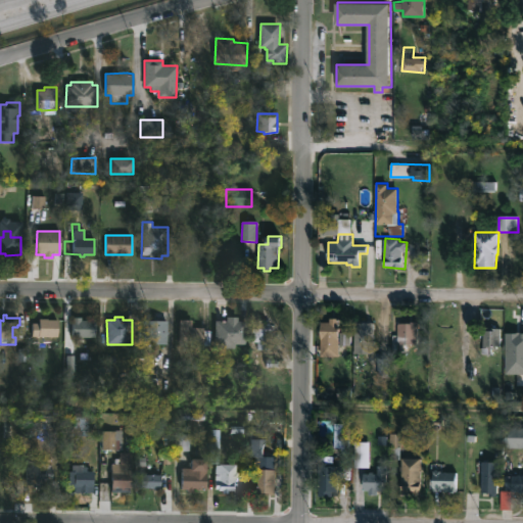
[(171,317),(171,322),(168,322),(167,345),(143,344),(144,321),(161,322),(162,317),(171,317)]
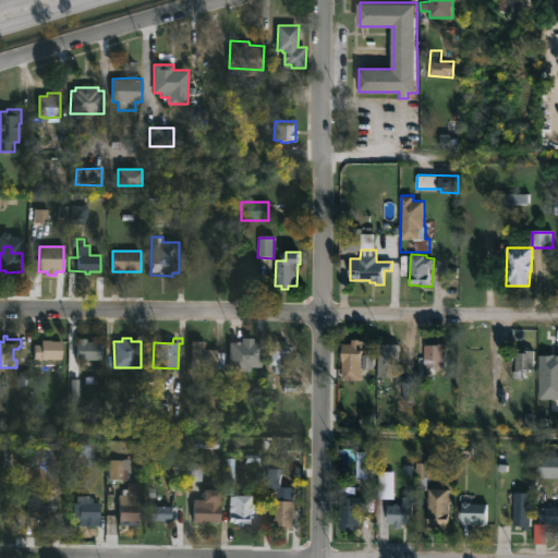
[(254,338),(254,342),(263,342),(263,367),(252,367),(252,373),(229,372),(229,342),(241,342),(241,338),(254,338)]
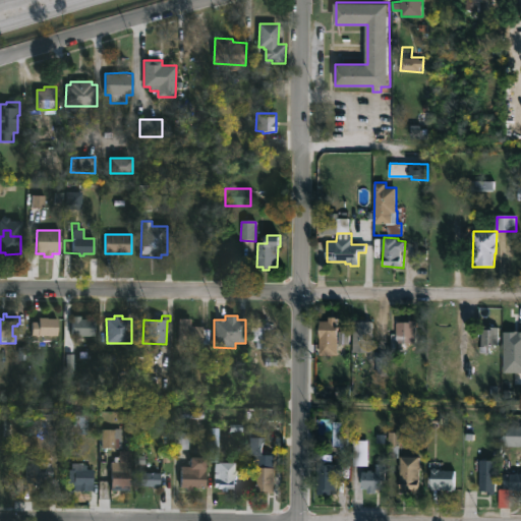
[(95,320),(94,337),(71,336),(72,316),(80,316),(80,319),(95,320)]
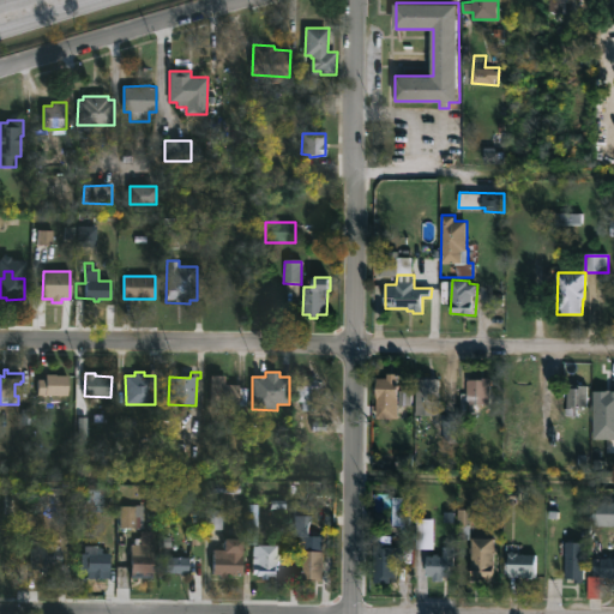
[(399,373),(398,407),(377,407),(378,377),(387,378),(387,373),(399,373)]
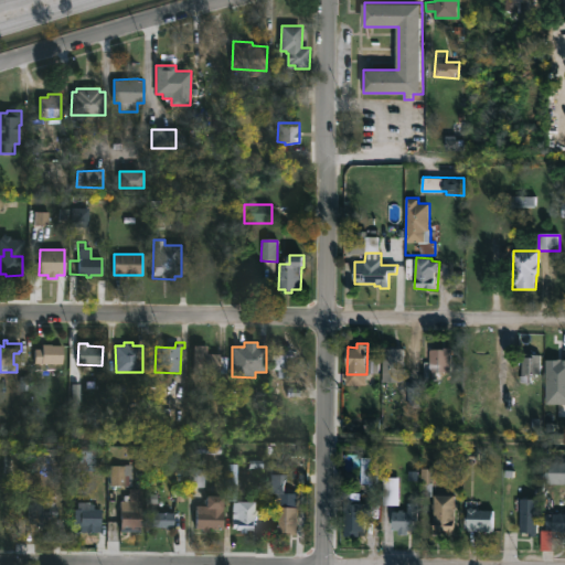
[(52,344),(62,345),(62,364),(34,364),(34,349),(42,349),(42,344),(52,344)]
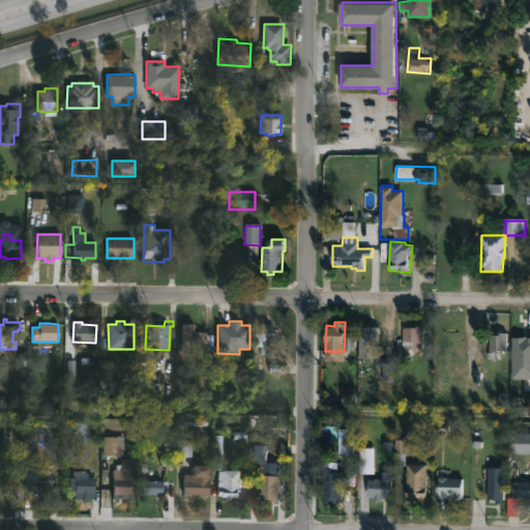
[(213,335),(213,351),(207,351),(207,353),(193,352),(193,358),(181,358),(182,324),(195,325),(194,332),(207,332),(207,335),(213,335)]
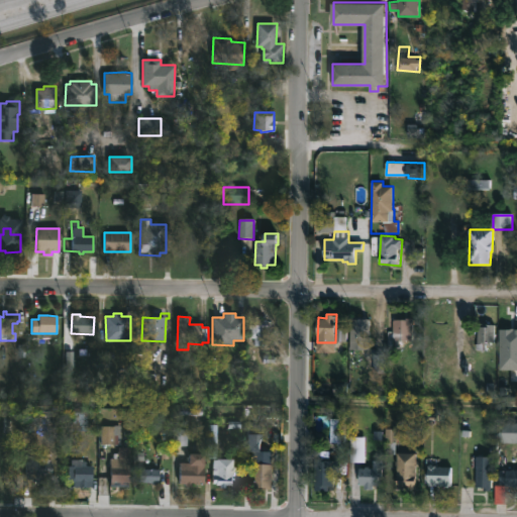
[(370,319),(370,349),(350,348),(349,316),(354,316),(354,318),(370,319)]
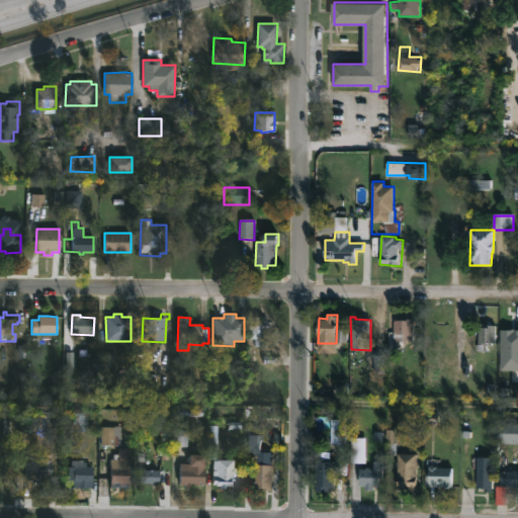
[(269,321),(268,332),(266,332),(265,347),(261,346),(261,349),(255,349),(255,340),(249,339),(249,318),(269,321)]
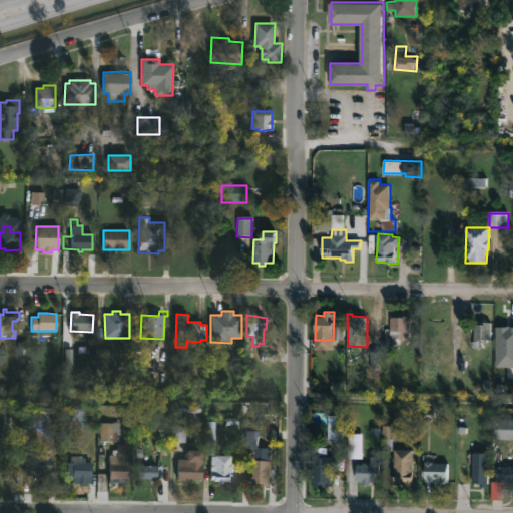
[(405,338),(405,345),(390,343),(391,317),(412,315),(412,338),(405,338)]
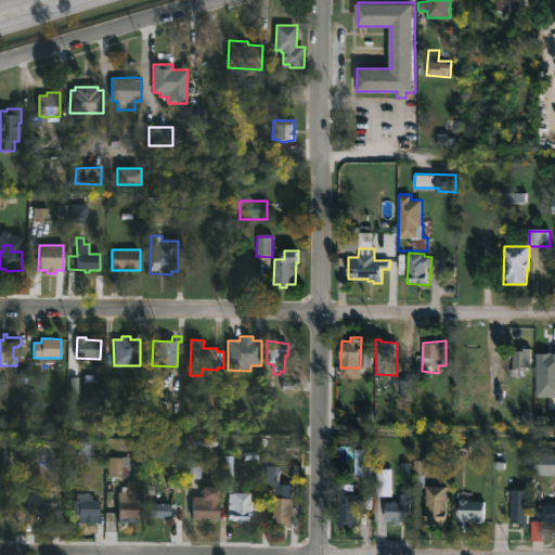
[(554,377),(545,377),(545,366),(547,366),(547,348),(554,348),(554,343),(554,377)]
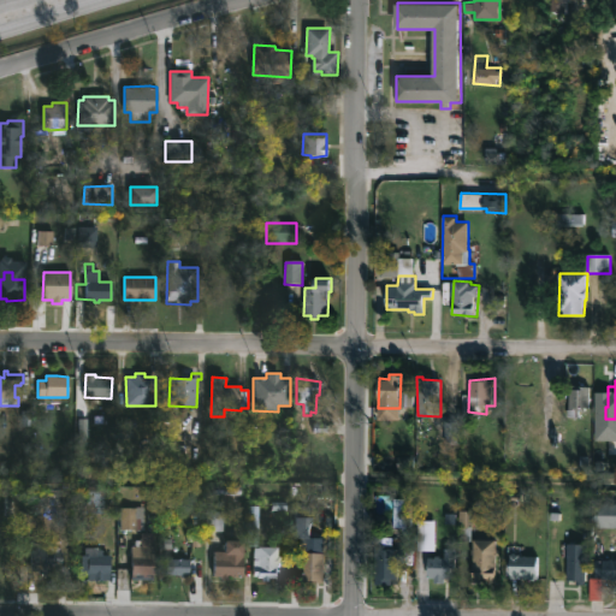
[(542,395),(539,415),(528,415),(528,419),(517,418),(517,414),(514,414),(516,383),(540,384),(540,395),(542,395)]
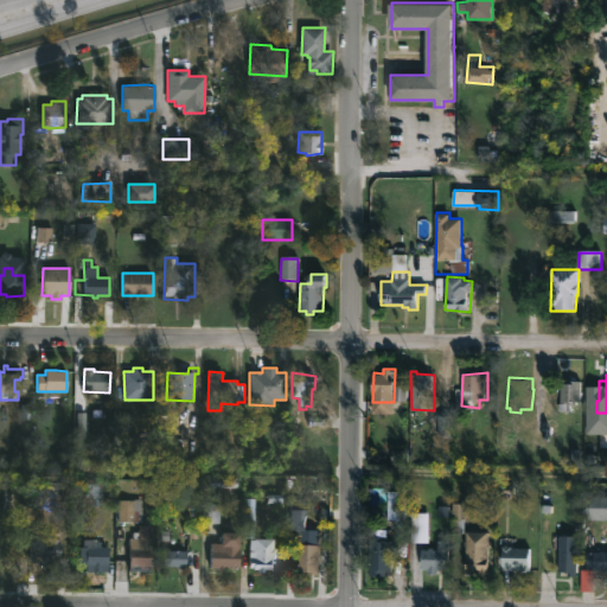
[(585,379),(583,402),(568,402),(567,410),(557,410),(557,401),(562,401),(562,379),(585,379)]
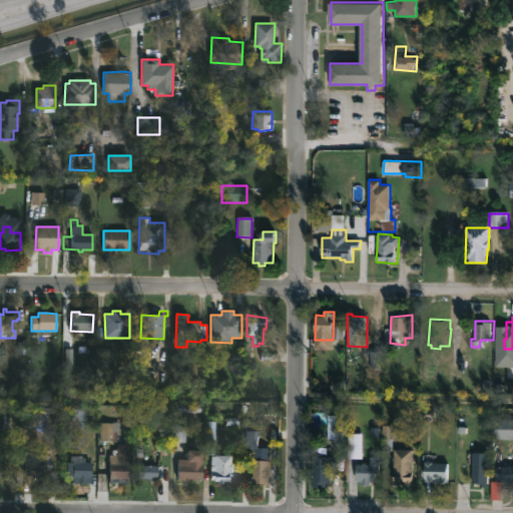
[(88,405),(86,429),(70,428),(71,416),(68,416),(69,404),(88,405)]
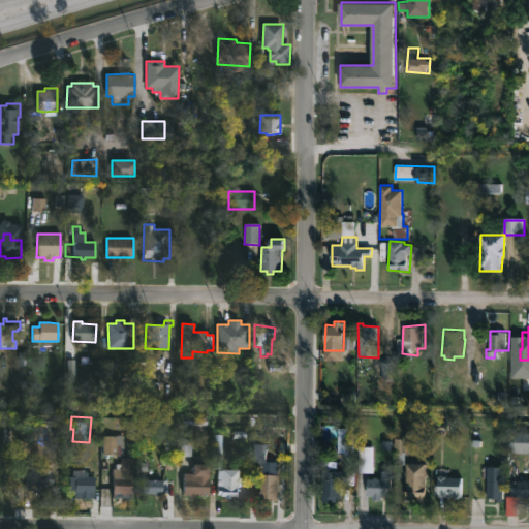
[(23,421),(23,443),(25,443),(25,458),(16,458),(16,444),(4,444),(4,421),(23,421)]
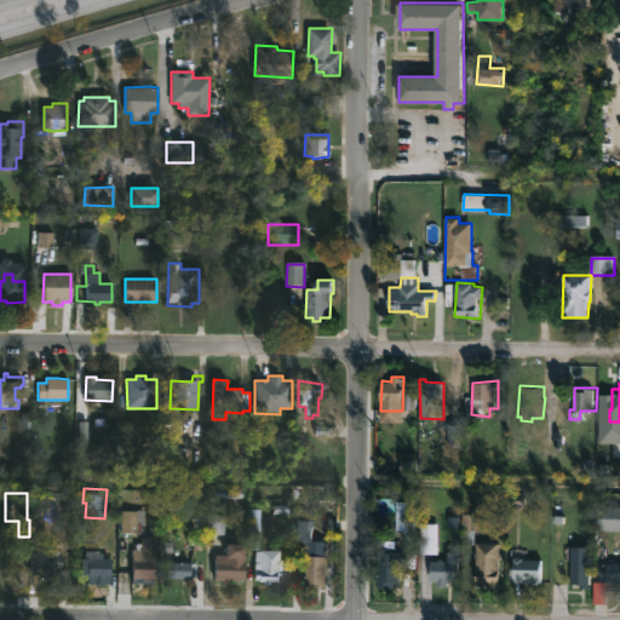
[(619,500),(619,529),(596,529),(596,509),(603,509),(603,506),(614,506),(614,500),(619,500)]
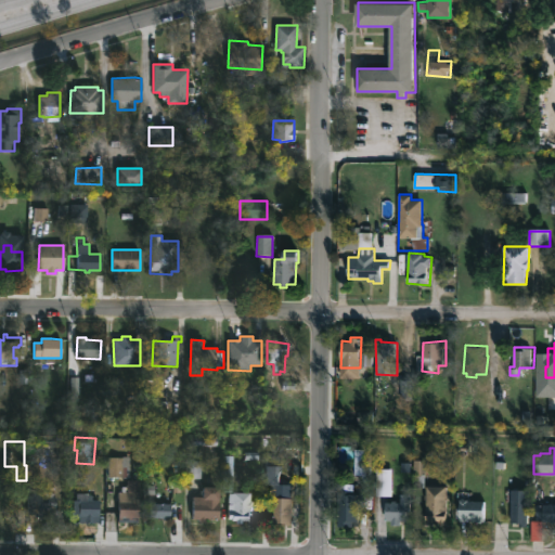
[(371,476),(371,456),(356,456),(356,476),(371,476)]
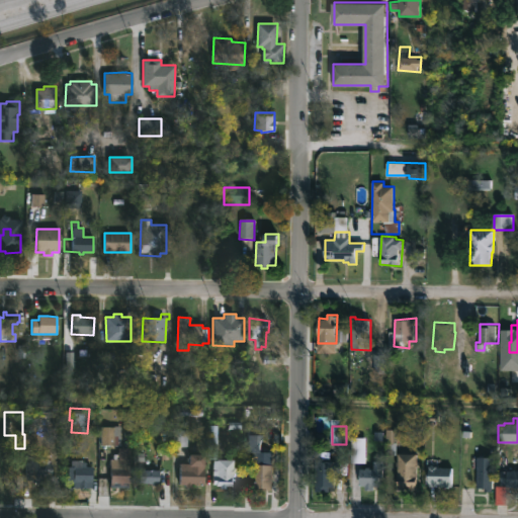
[(418,429),(417,491),(399,491),(399,454),(386,454),(386,429),(418,429)]
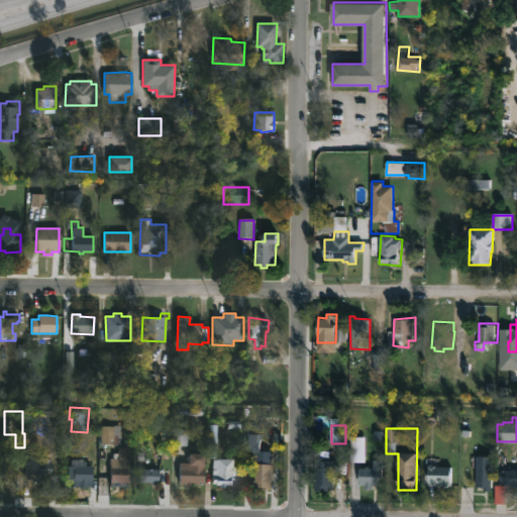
[(130,448),(129,483),(121,483),(121,486),(116,486),(116,483),(110,483),(111,458),(118,458),(119,448),(130,448)]
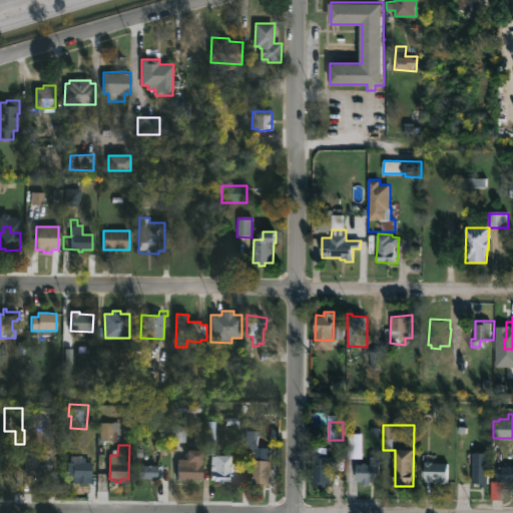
[(201,451),(202,481),(190,481),(190,483),(182,483),(182,481),(178,481),(178,460),(186,460),(186,451),(201,451)]
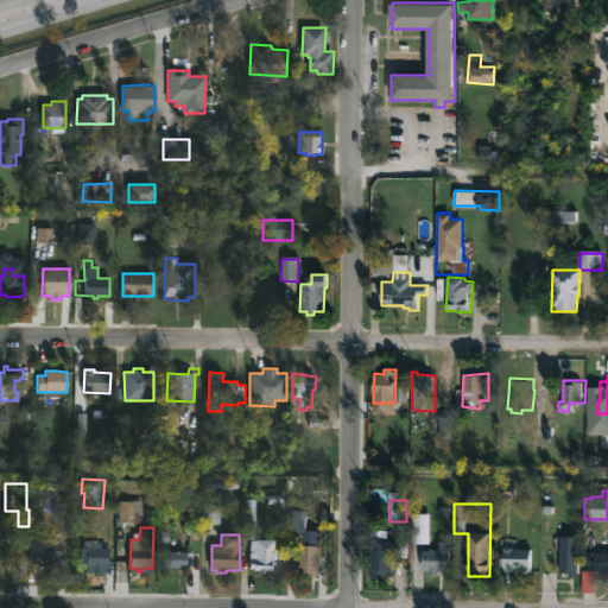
[(403,542),(403,555),(394,555),(393,571),(386,571),(386,577),(369,577),(371,538),(388,538),(388,542),(403,542)]
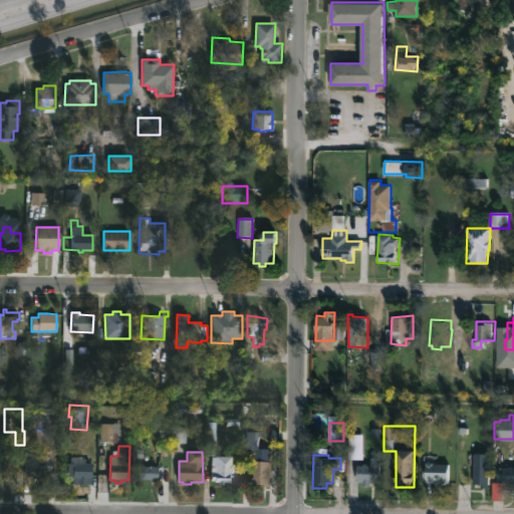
[(48,456),(48,461),(52,461),(52,471),(57,471),(57,483),(51,483),(51,480),(32,479),(32,476),(25,476),(25,461),(37,461),(38,456),(48,456)]
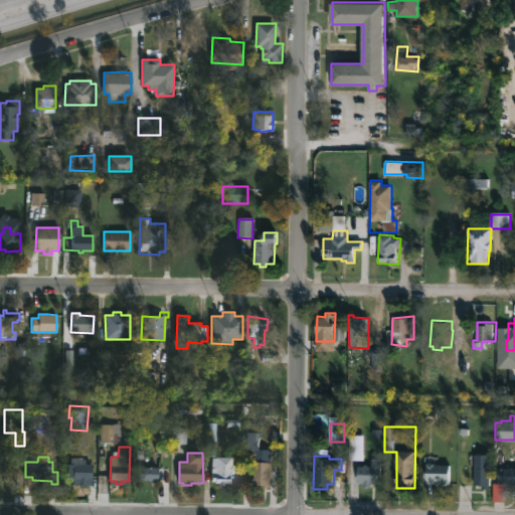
[(270,457),(270,462),(272,462),(271,487),(253,485),(254,462),(258,462),(258,457),(270,457)]
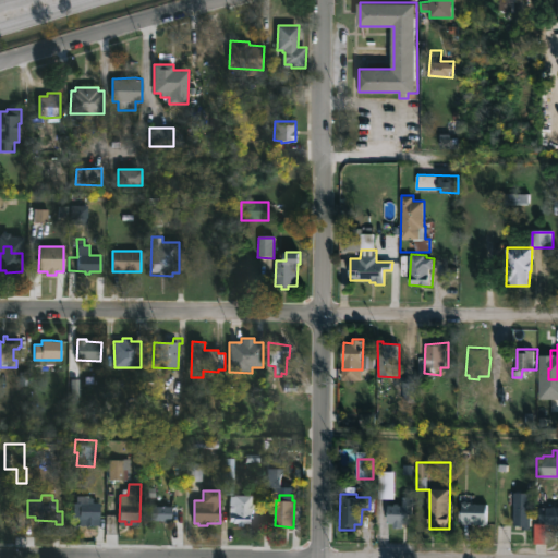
[(89,496),(89,498),(93,498),(93,504),(99,504),(99,525),(80,526),(80,506),(76,506),(76,496),(89,496)]
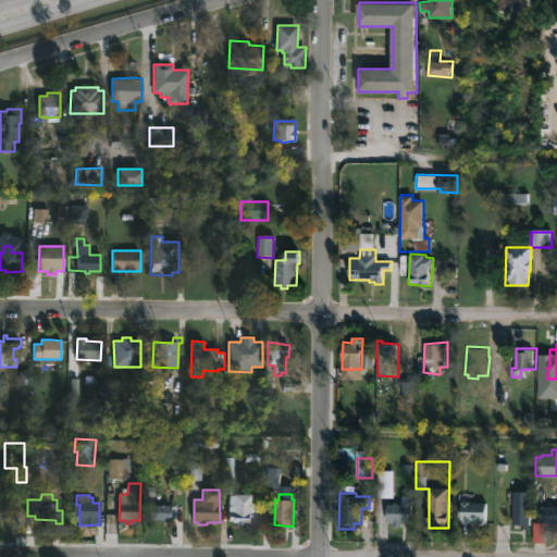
[(251,495),(251,504),(254,504),(254,512),(251,512),(250,523),(243,523),(243,527),(237,527),(237,523),(229,521),(229,514),(233,514),(233,508),(230,507),(230,496),(251,495)]
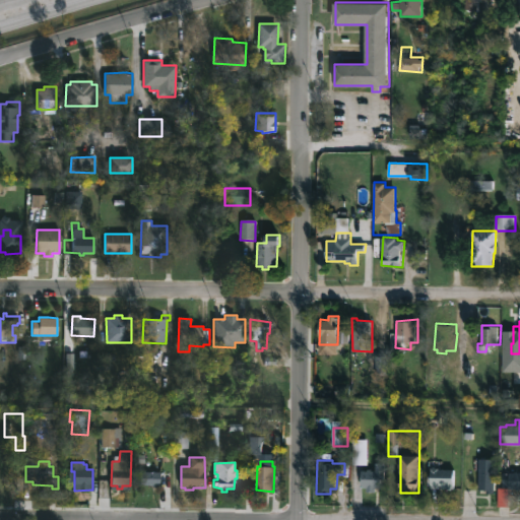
[(385,463),(385,479),(382,479),(382,489),(376,489),(376,493),(367,493),(367,488),(362,488),(362,470),(372,469),(372,470),(376,471),(376,463),(385,463)]
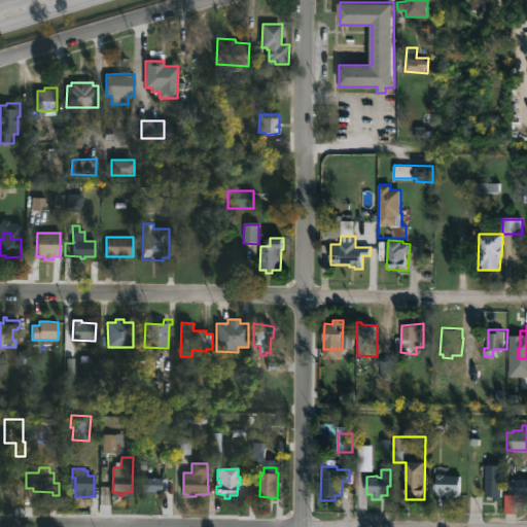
[(442,473),(445,476),(460,476),(460,495),(448,495),(448,493),(445,493),(445,495),(436,495),(436,492),(433,492),(433,482),(436,482),(436,473),(442,473)]
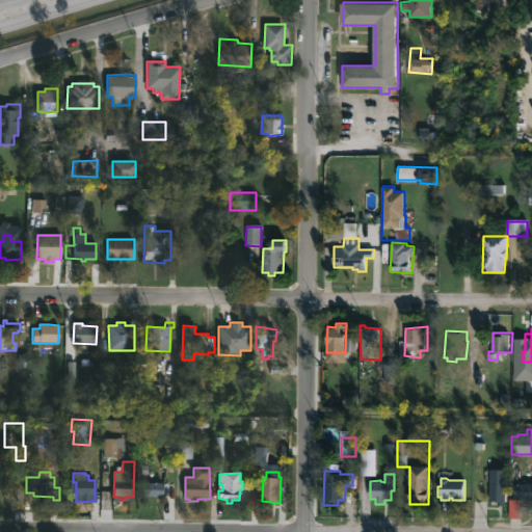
[(507,480),(506,502),(504,502),(504,505),(498,504),(498,502),(489,501),(491,480),(507,480)]
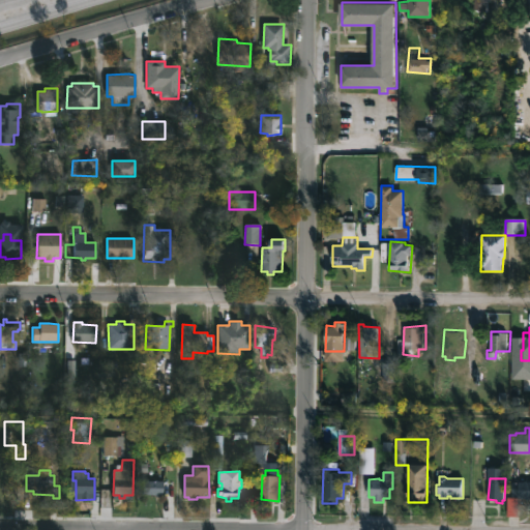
[(172,479),(171,496),(142,495),(143,481),(167,482),(167,479),(172,479)]
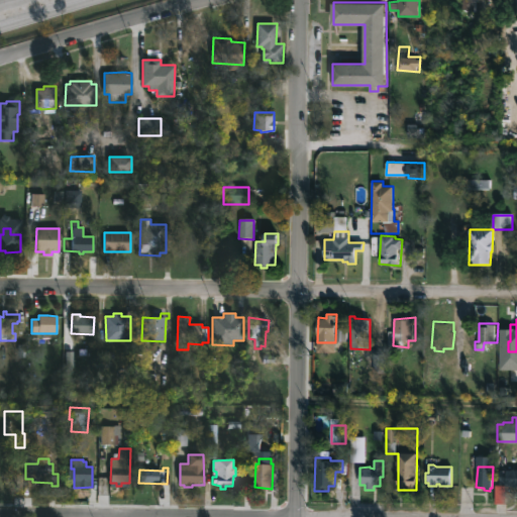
[(516,470),(516,487),(513,487),(506,486),(506,483),(499,483),(500,470),(516,470)]
